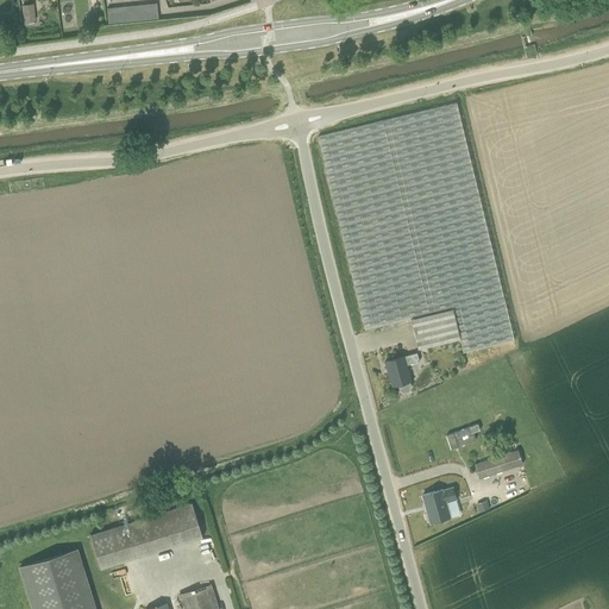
[(142,22),(150,20),(149,4),(140,5),(142,22)]
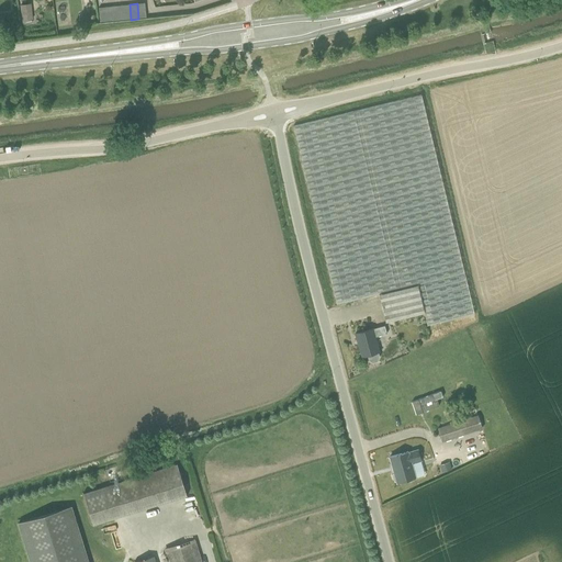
[(145,3),(137,3),(138,19),(146,18),(145,3)]
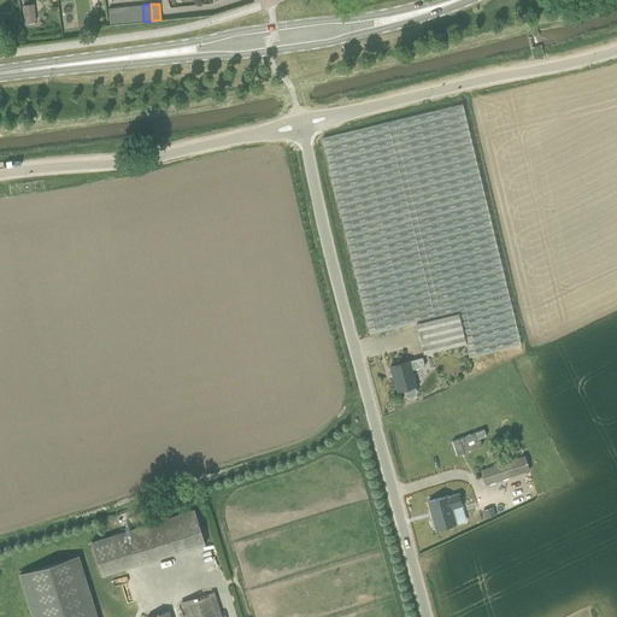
[(142,5),(134,6),(135,22),(144,22),(142,5)]
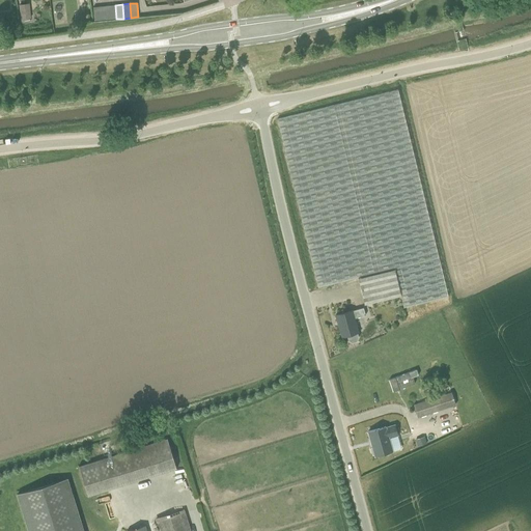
[(108,5),(101,6),(102,21),(109,20),(108,5)]
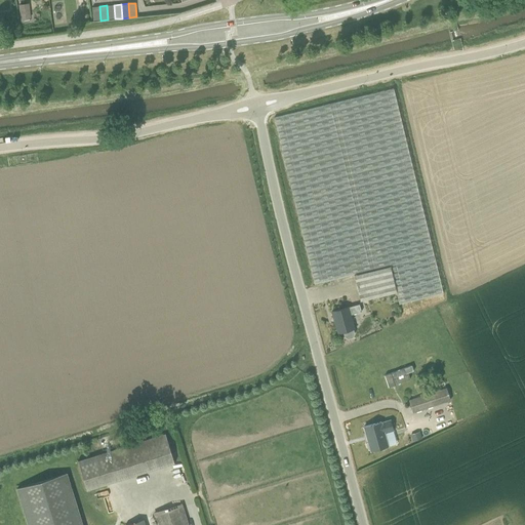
[(108,19),(115,18),(114,5),(107,5),(108,19)]
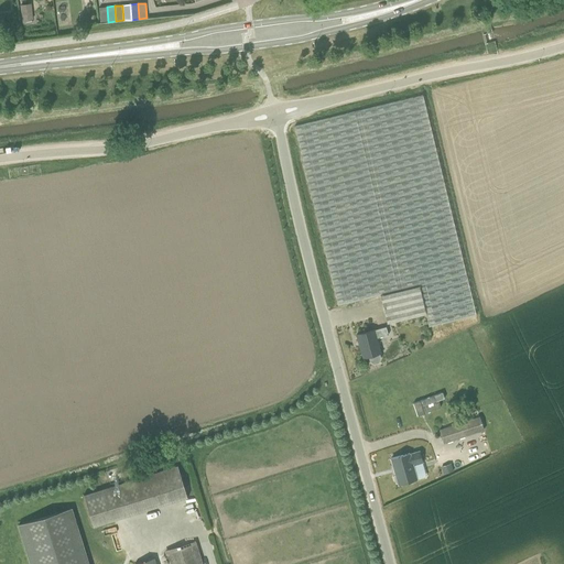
[(99,8),(100,20),(100,22),(108,22),(107,7),(99,8)]
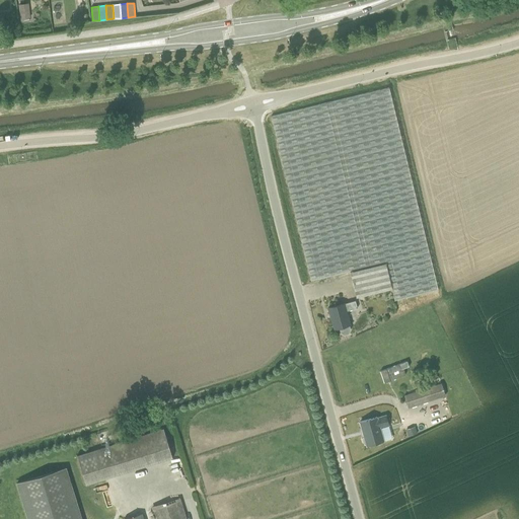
[(29,11),(20,12),(21,20),(30,18),(29,11)]
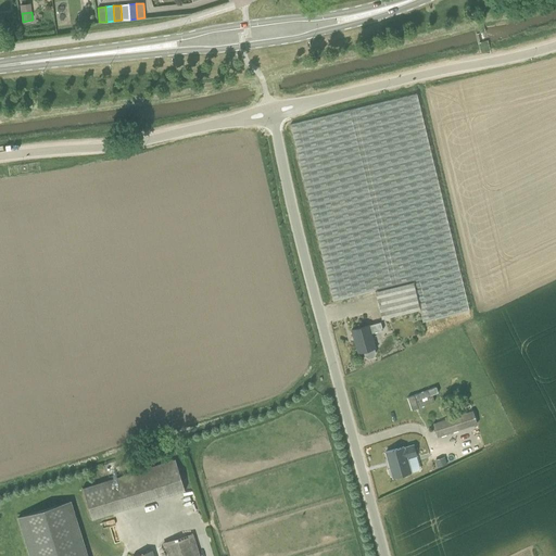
[(333,301),(375,291),(414,281),(420,308),(422,321),(470,311),(417,93),(290,125),(333,301)]
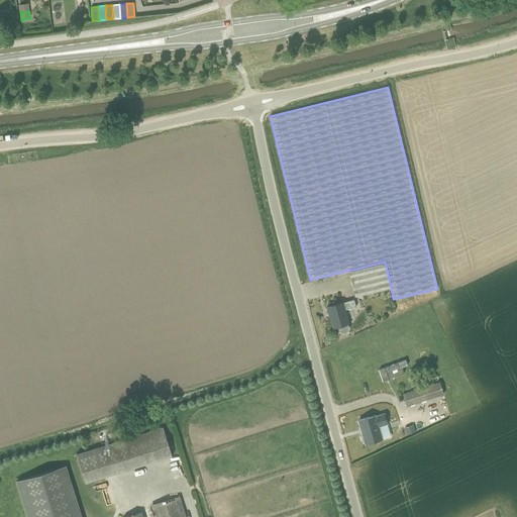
[(355,296),(391,287),(385,262),(348,271),(355,296)]
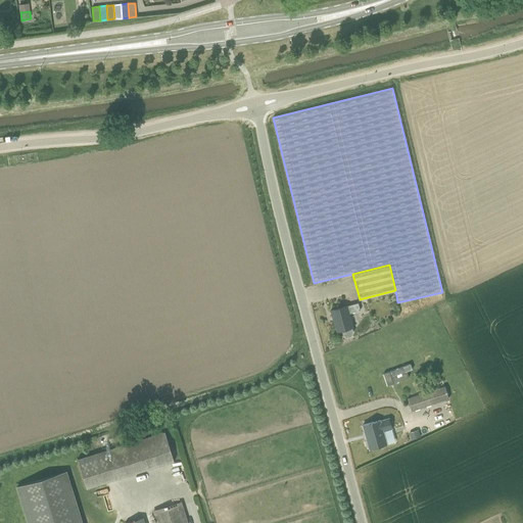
[(353,331),(352,328),(353,327),(349,314),(361,311),(359,302),(347,305),(331,311),(337,332),(343,330),(344,334),(347,336),(351,335),(353,331)]
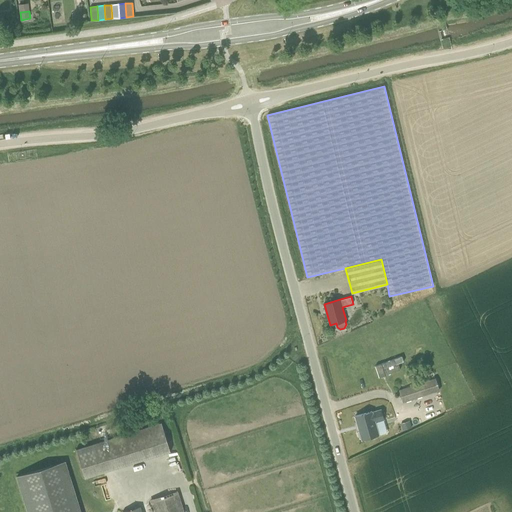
[(401,371),(398,364),(383,369),(383,368),(404,361),(402,357),(397,359),(375,366),(379,378),(401,371)]
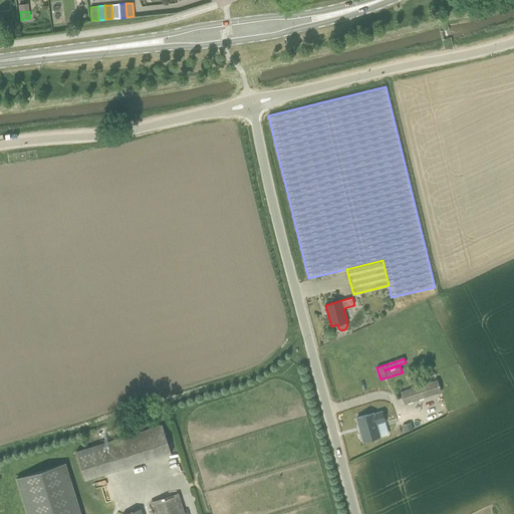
[(428,397),(424,384),(401,392),(405,405),(428,397)]
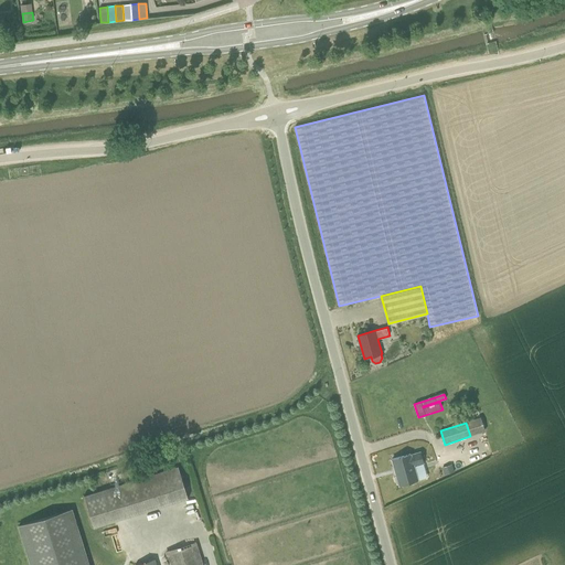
[(393,459),(400,484),(417,480),(413,466),(423,462),(420,452),(411,455),(393,459)]
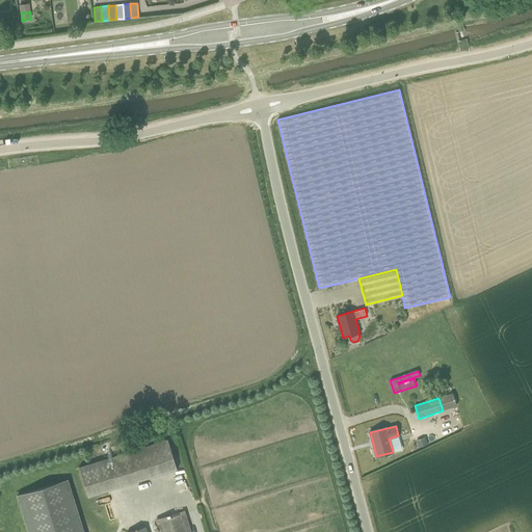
[(417,441),(419,447),(428,444),(425,437),(417,441)]
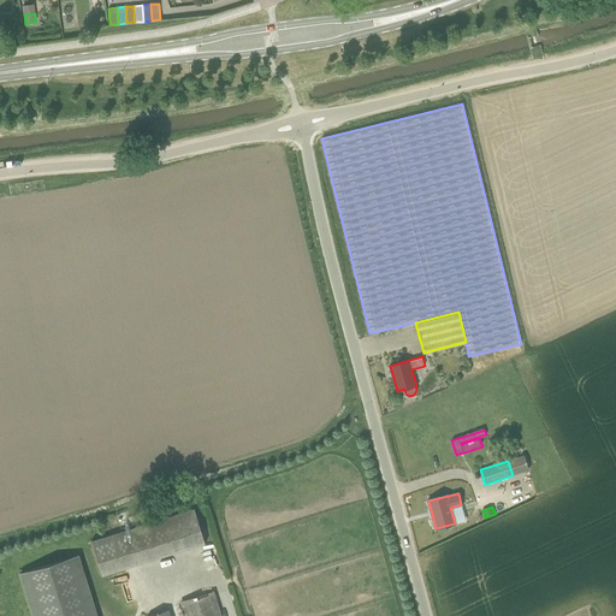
[(98,570),(202,546),(194,511),(89,535),(98,570)]
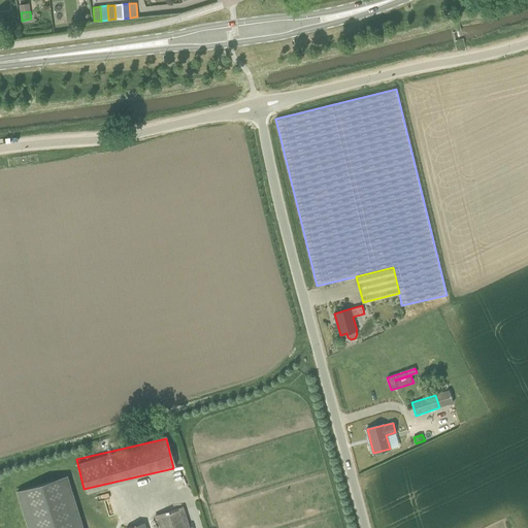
[(84,527),(68,475),(17,491),(28,527),(84,527)]
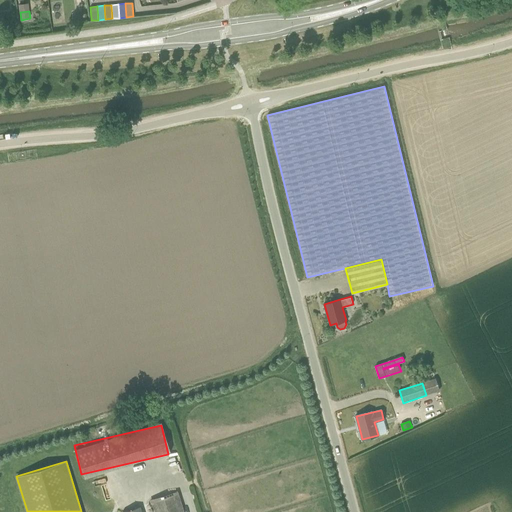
[(186,488),(181,490),(188,507),(193,505),(186,488)]
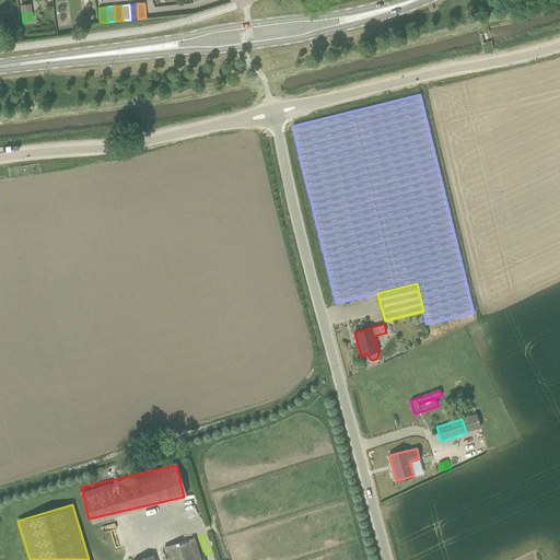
[(200,559),(194,537),(164,547),(167,559),(200,559)]
